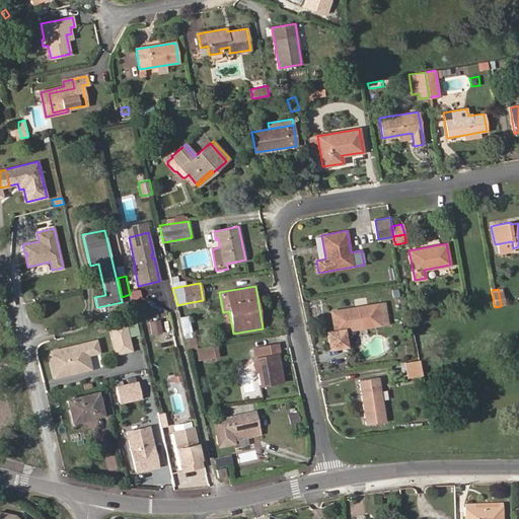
[(76,302),(74,297),(64,300),(65,306),(76,302)]
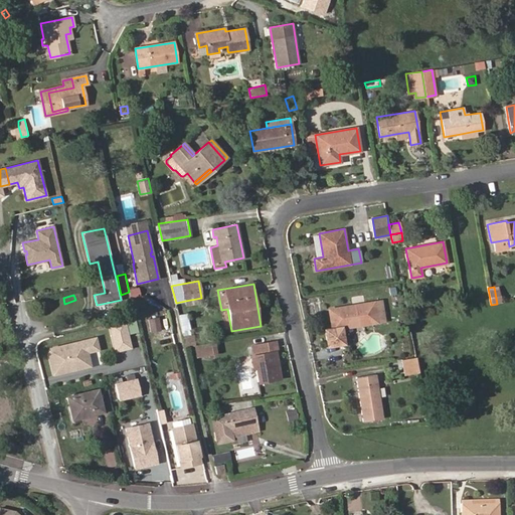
[(385,321),(381,301),(374,302),(377,322),(385,321)]
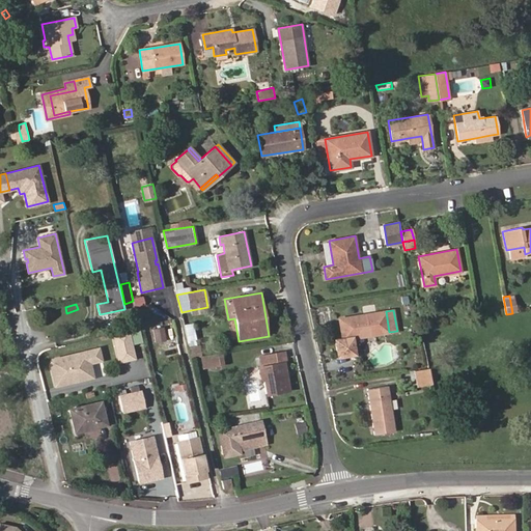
[(389,332),(386,311),(339,318),(341,338),(334,340),(337,357),(355,355),(352,338),(389,332)]
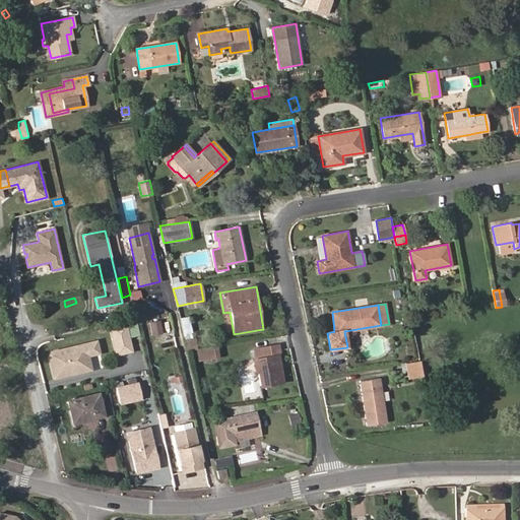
[(193,338),(188,316),(180,318),(185,340),(193,338)]
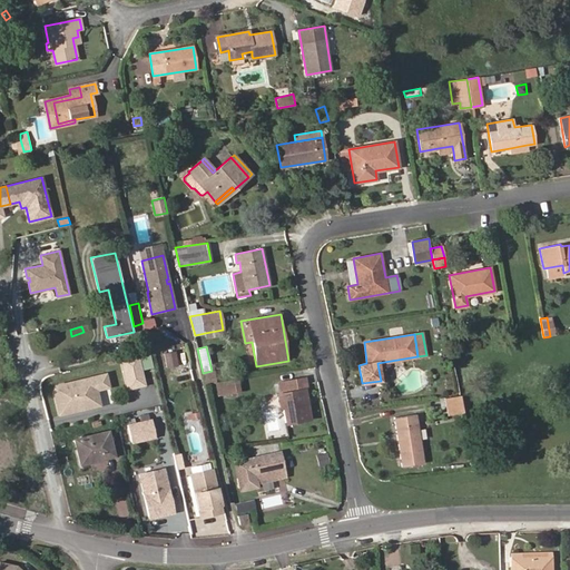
[(164,350),(167,364),(177,362),(175,349),(164,350)]
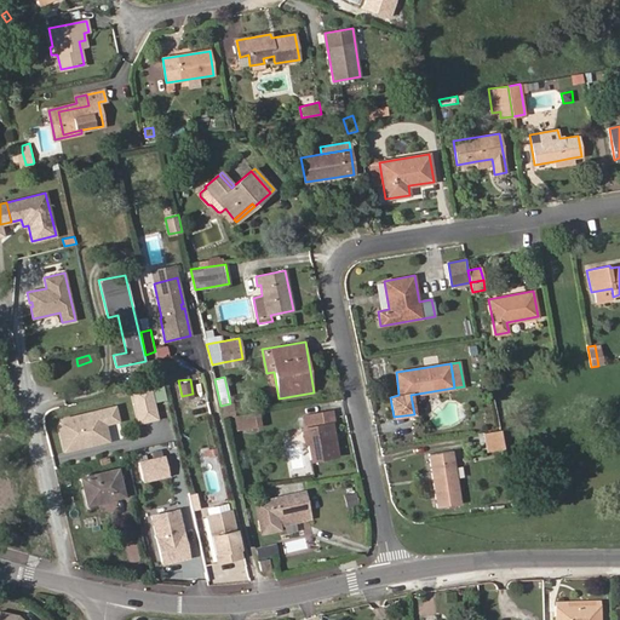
[(149,385),(132,390),(139,423),(158,418),(149,385)]
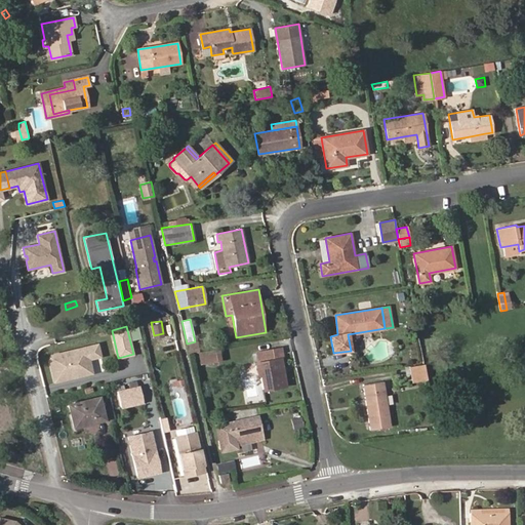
[(198,340),(195,341),(187,344),(190,354),(200,352),(198,340)]
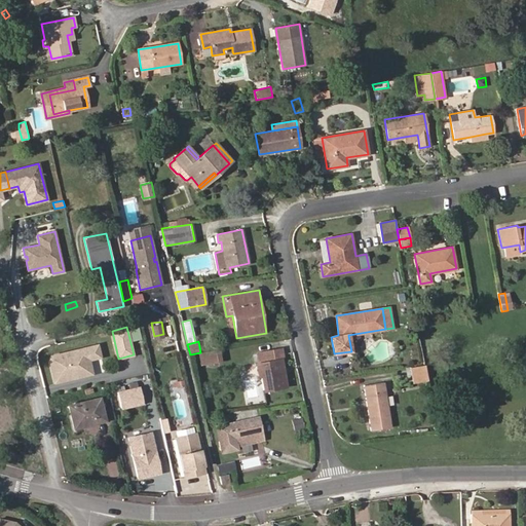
[(51,357),(49,361),(54,383),(76,378),(75,374),(80,373),(81,376),(92,374),(88,360),(100,357),(98,345),(51,357)]
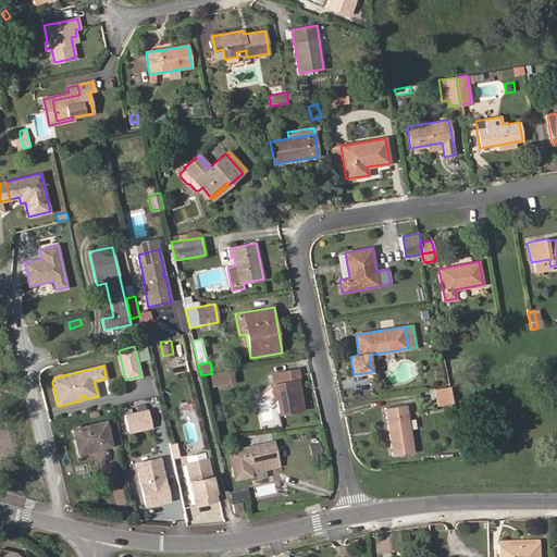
[(304,409),(298,380),(300,380),(298,369),(272,374),(274,384),(276,398),(279,413),(304,409)]
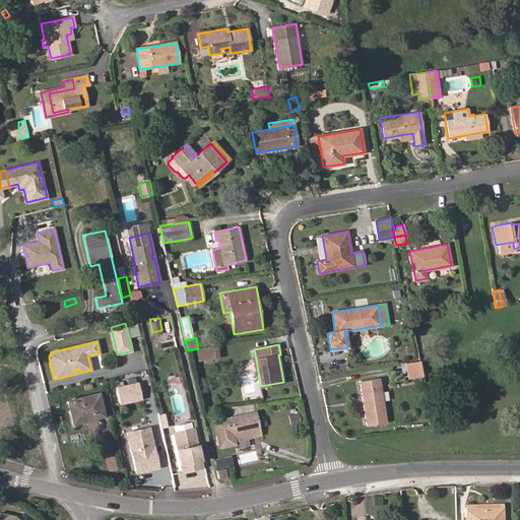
[(219,356),(217,345),(197,349),(199,361),(219,356)]
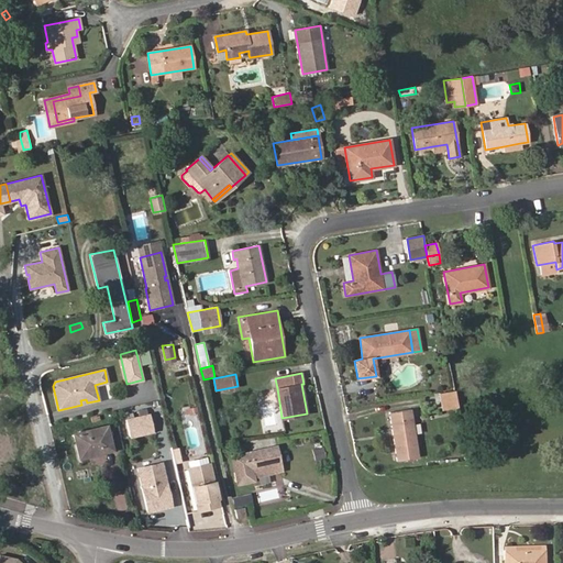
[(457,407),(454,390),(439,394),(442,410),(457,407)]
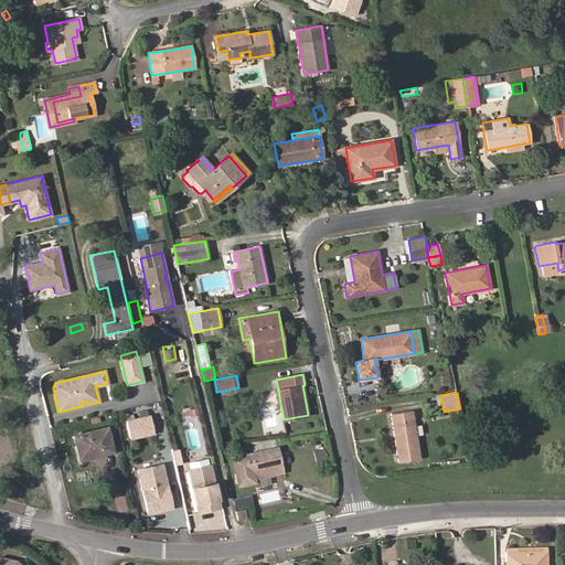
[(419,459),(413,411),(391,414),(398,462),(419,459)]
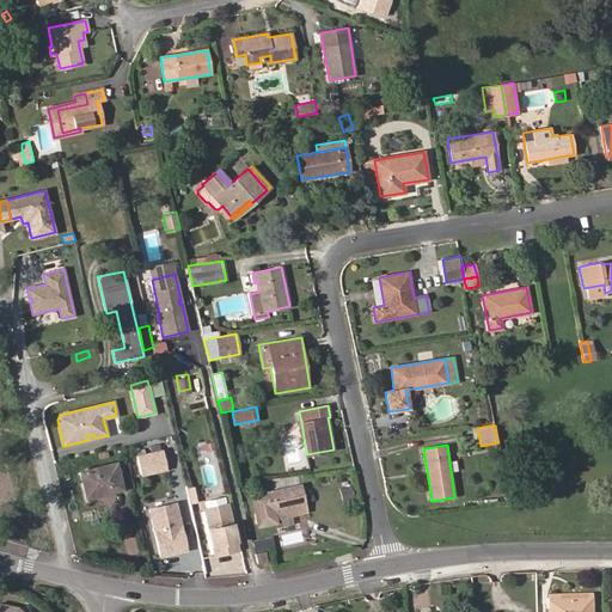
[(169,471),(164,450),(136,456),(141,477),(169,471)]
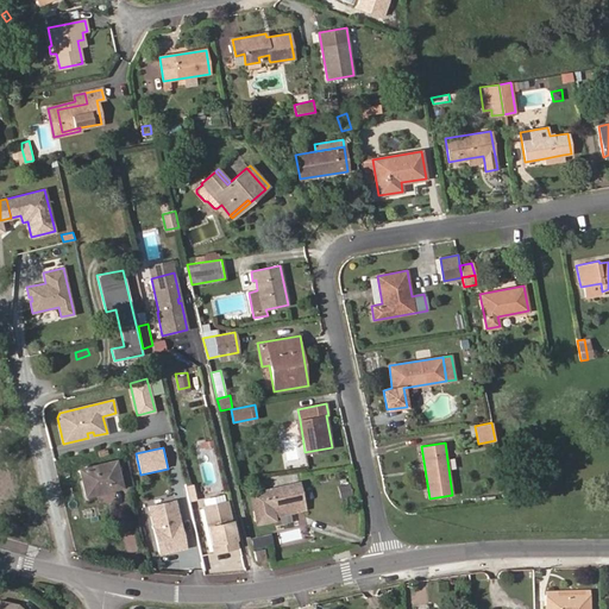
[(121,487),(114,460),(79,469),(85,495),(121,487)]
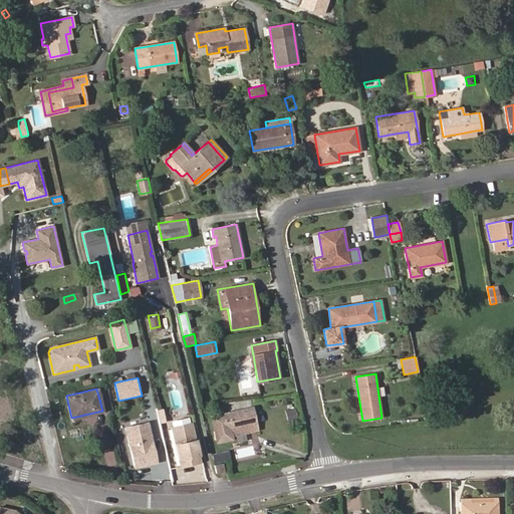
[(255,422),(252,408),(211,417),(217,442),(232,439),(232,437),(230,428),(255,422)]
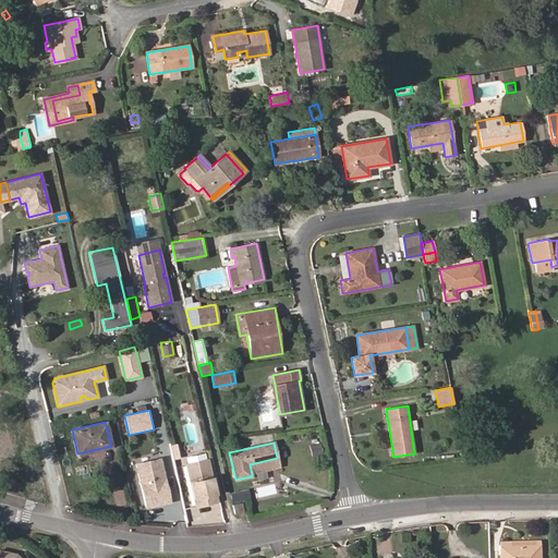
[(320,443),(311,446),(313,456),(323,453),(320,443)]
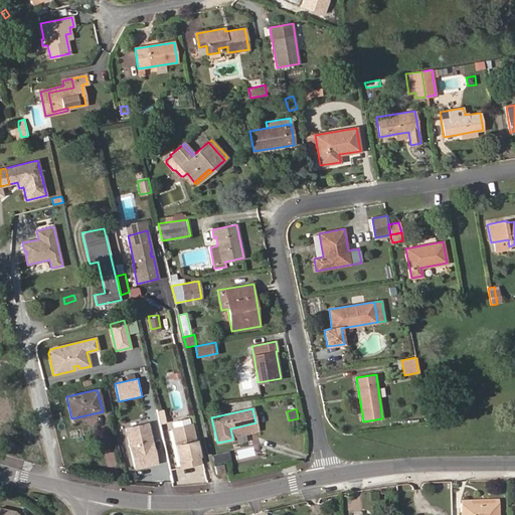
[(172,428),(181,467),(202,462),(193,422),(172,428)]
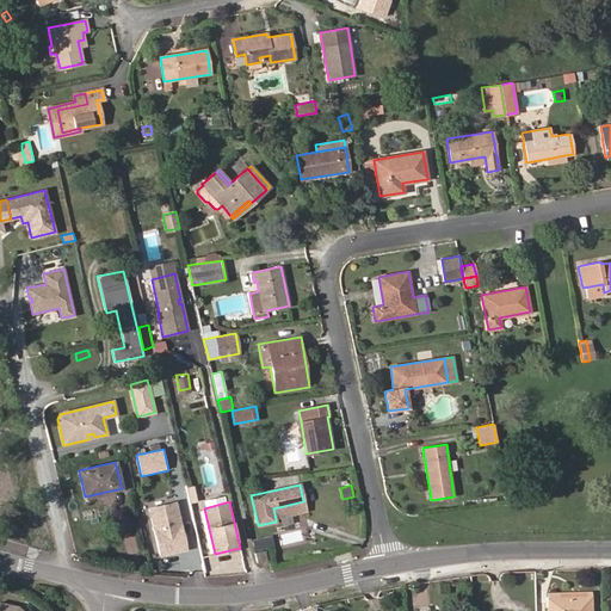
[(306,512),(303,501),(273,508),(276,519),(306,512)]
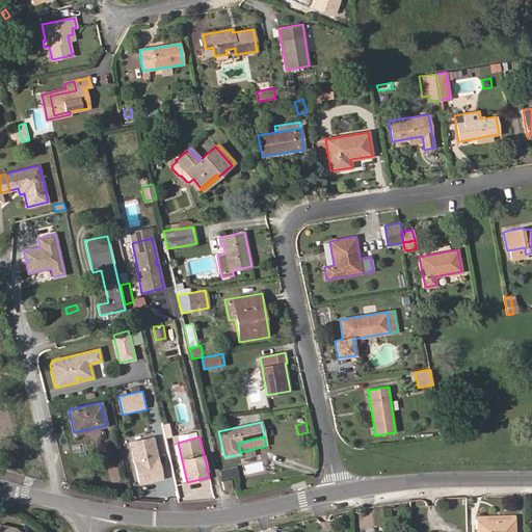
[(148,450),(156,448),(153,439),(145,440),(148,450)]
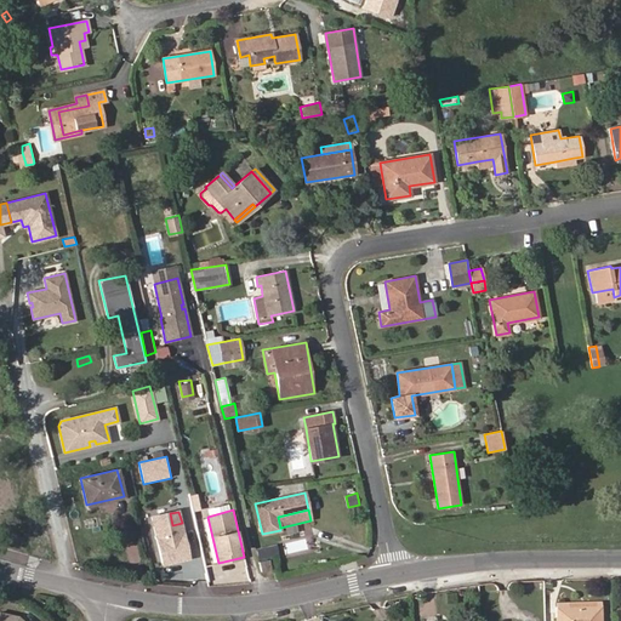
[(152,518),(164,567),(191,559),(186,542),(183,542),(182,537),(184,537),(182,523),(172,525),(170,513),(152,518)]
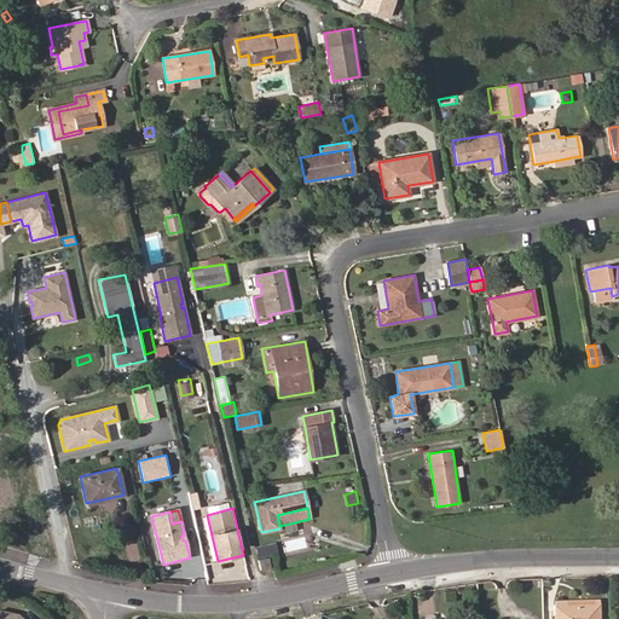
[(270,567),(267,557),(258,560),(260,570),(270,567)]
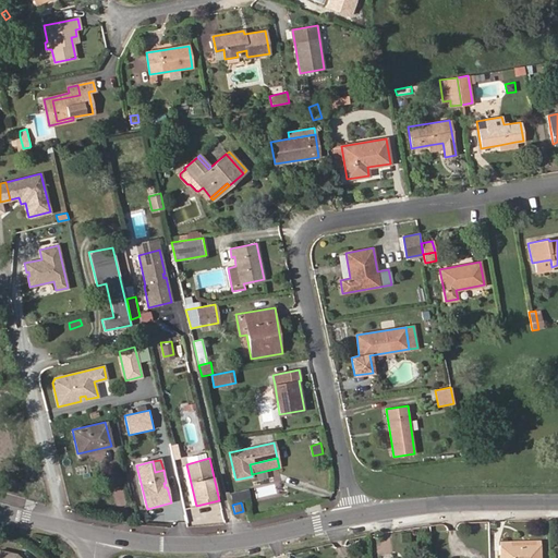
[(538,557),(538,547),(510,548),(510,545),(500,545),(500,557),(538,557)]
